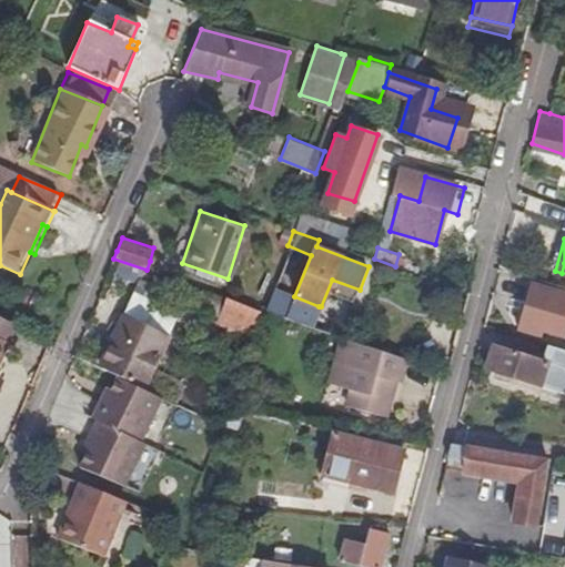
[(180,295),(130,273),(123,287),(173,310),(180,295)]
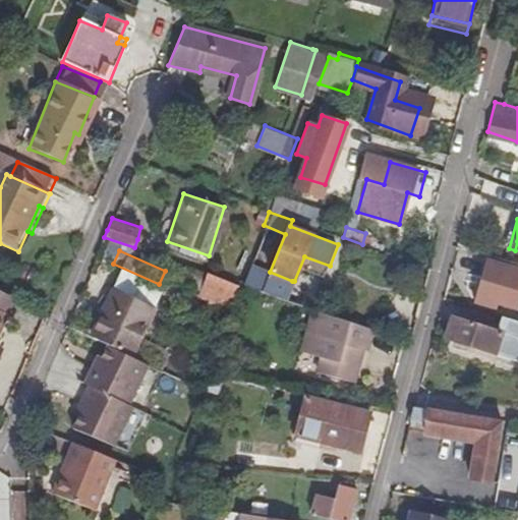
[(517,308),(517,307),(517,267),(484,260),(473,301),(496,307),(497,303),(517,308)]
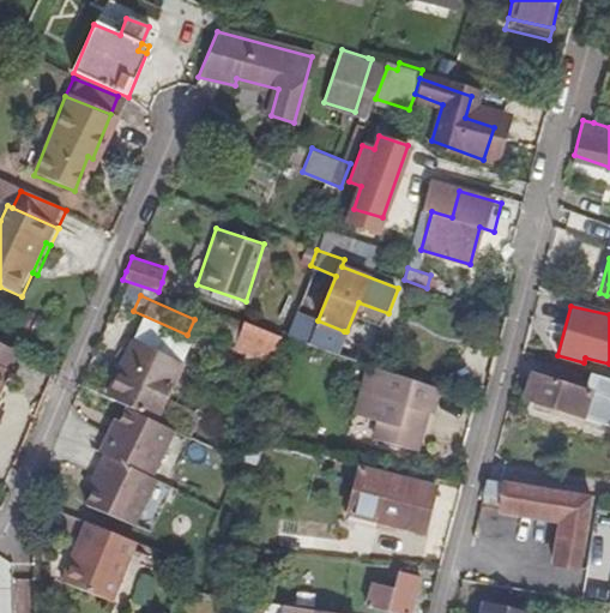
[(102,358),(89,388),(126,404),(151,416),(162,394),(187,335),(133,311),(122,335),(112,361),(102,358)]
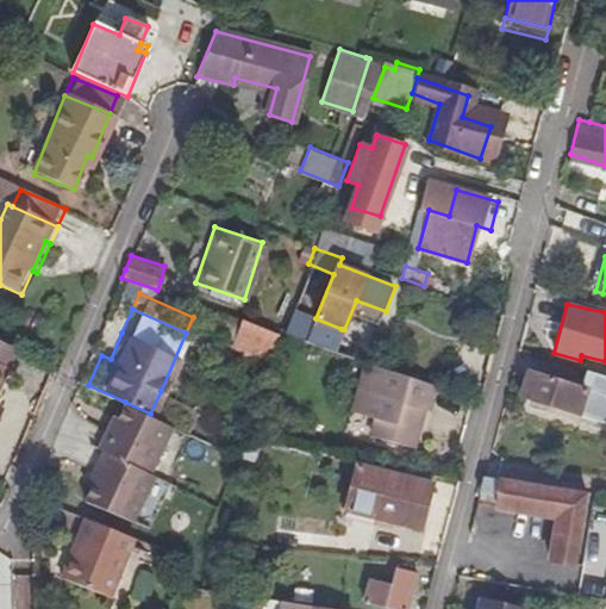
[(335,348),(342,329),(316,318),(294,309),(286,331),(335,348)]
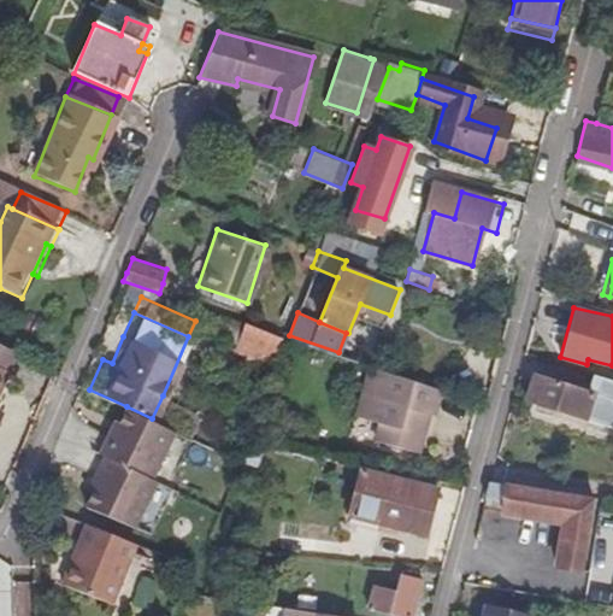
[(237,344),(246,322),(229,316),(222,338),(228,339),(237,344)]
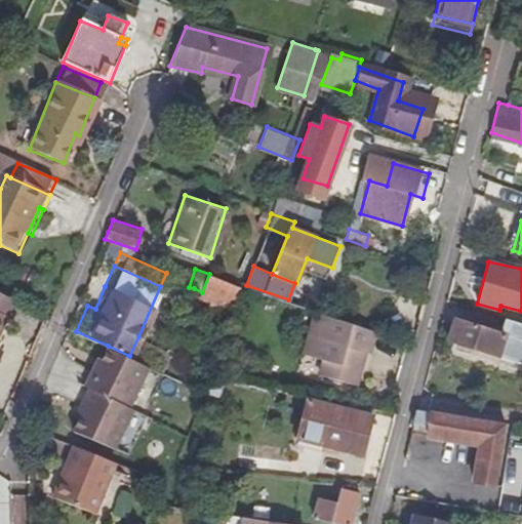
[(230,309),(239,286),(209,274),(202,292),(200,297),(230,309)]
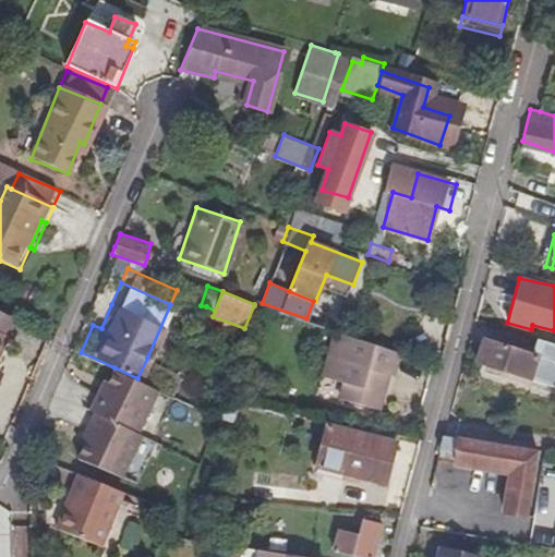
[(101,328),(111,304),(103,301),(93,325),(101,328)]
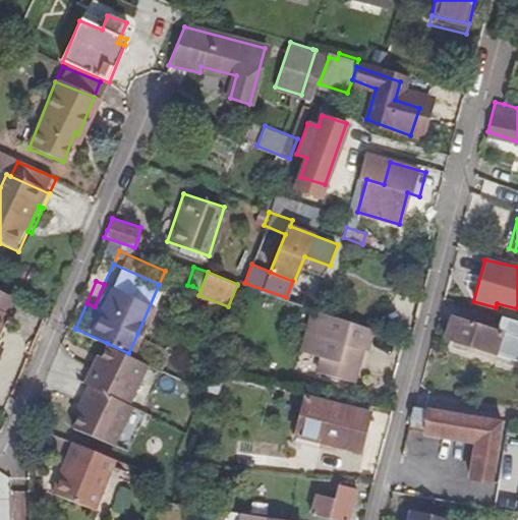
[(0,352),(2,348),(0,347),(0,325),(5,314),(10,316),(18,299),(0,291),(0,352)]
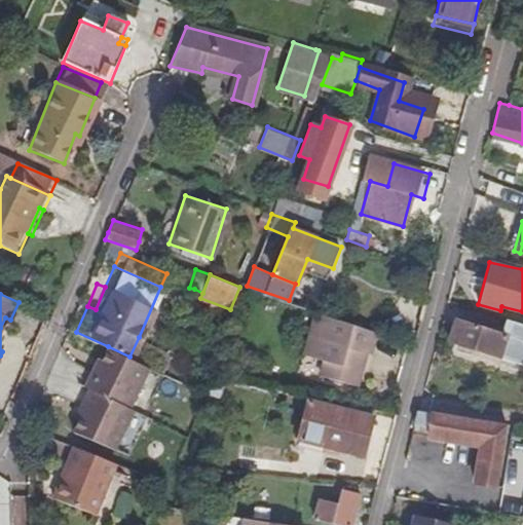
[(369,354),(374,331),(320,311),(308,354),(324,358),(320,376),(356,385),(364,353),(369,354)]
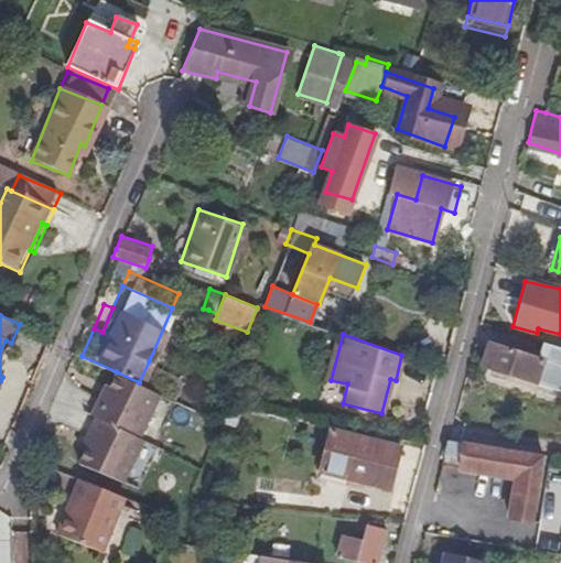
[(0,369),(11,343),(6,340),(0,352),(0,369)]
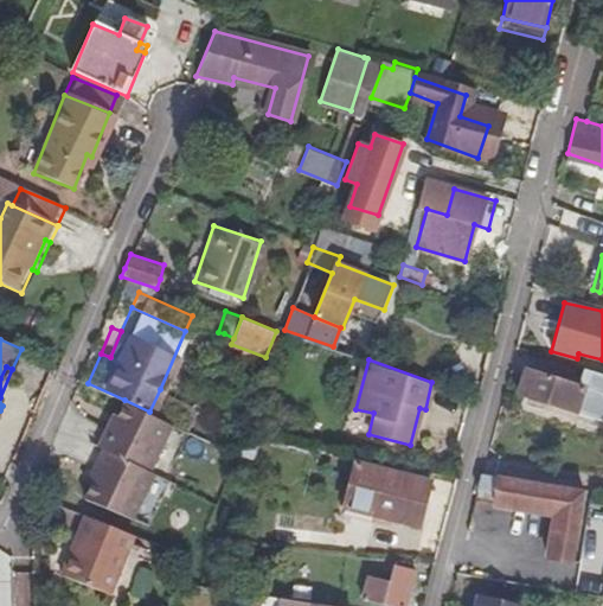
[(602,422),(602,377),(584,370),(578,388),(524,370),(518,396),(527,400),(602,422)]
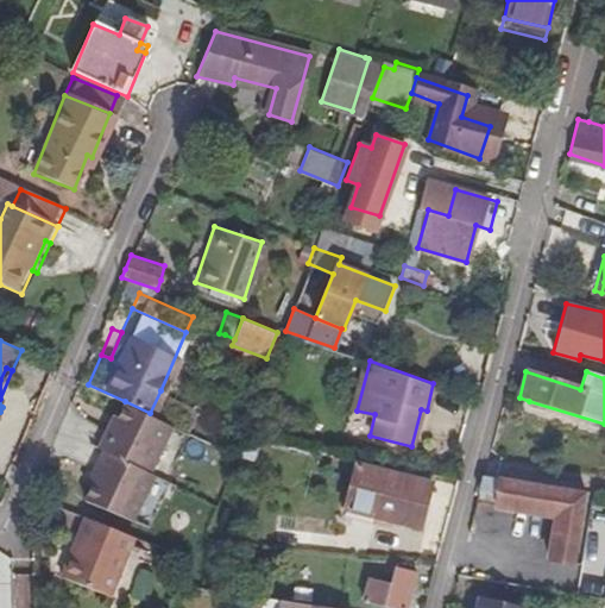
[(189,430),(200,408),(161,390),(150,413),(188,430),(189,430)]
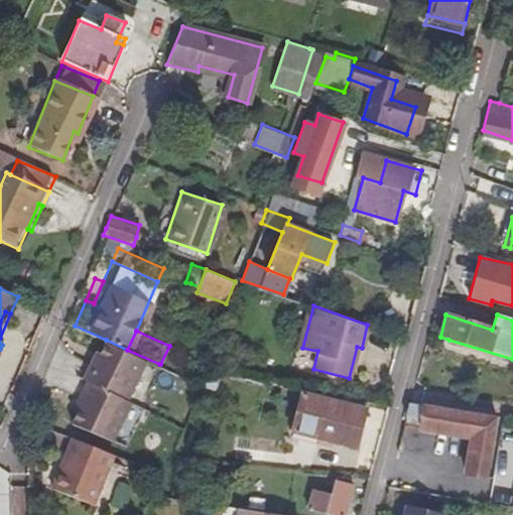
[(128,445),(144,407),(141,406),(159,364),(127,350),(106,340),(96,363),(92,362),(85,379),(88,380),(80,398),(84,400),(74,423),(128,445)]
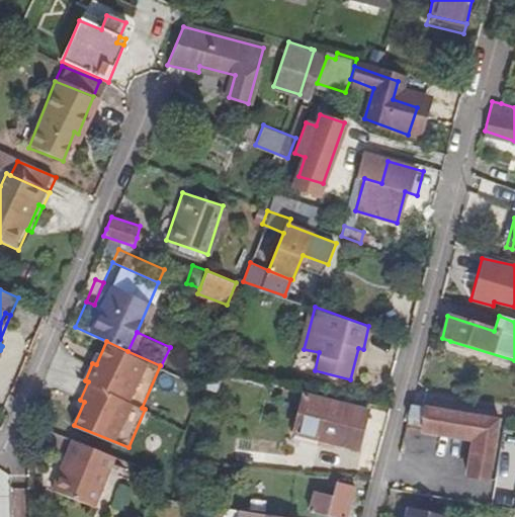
[(514,360),(450,341),(448,349),(514,368),(514,360)]
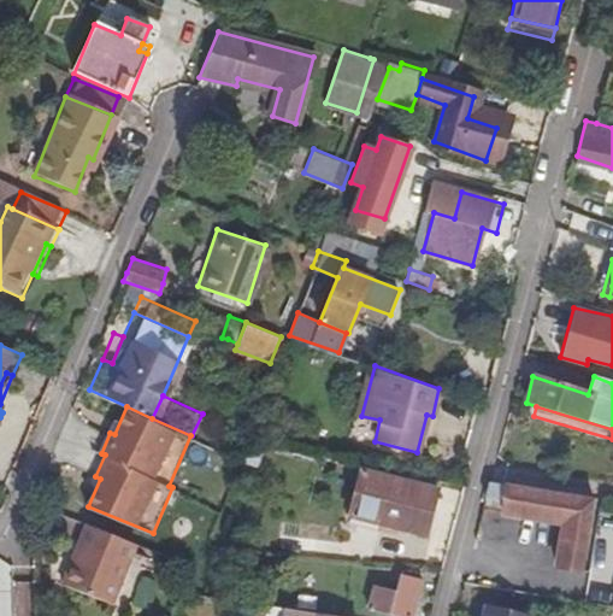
[(258,465),(261,449),(247,445),(243,461),(258,465)]
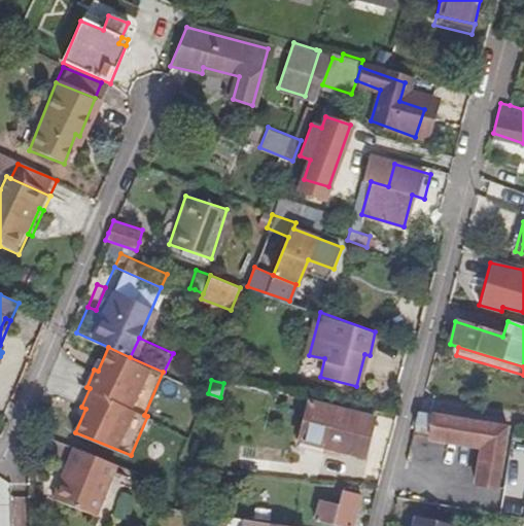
[(365,458),(375,410),(349,405),(348,413),(308,405),(300,444),(365,458)]
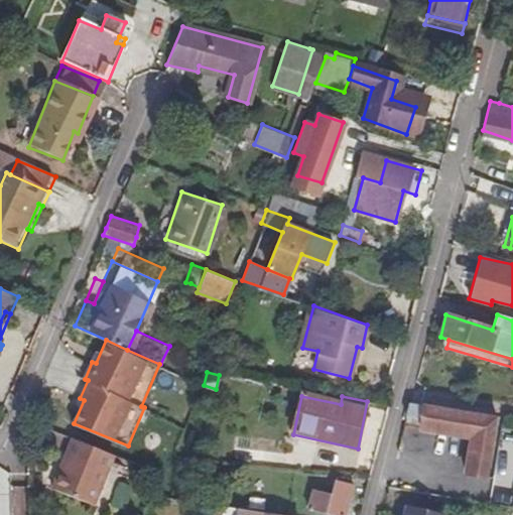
[(489,480),(500,416),(410,402),(406,416),(423,419),(421,430),(473,440),(466,476),(489,480)]
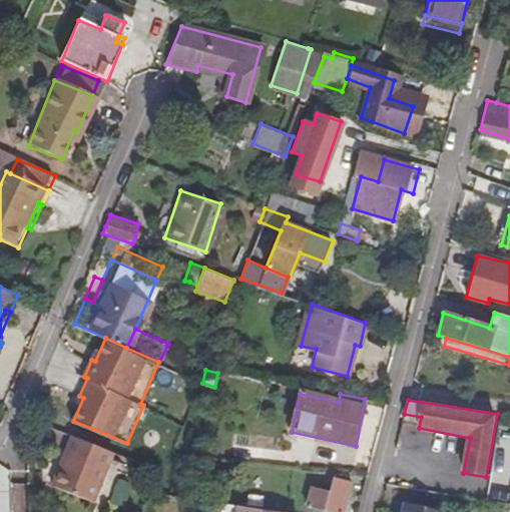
[(93,499),(112,450),(71,433),(63,454),(67,456),(61,469),(58,468),(52,483),(93,499)]
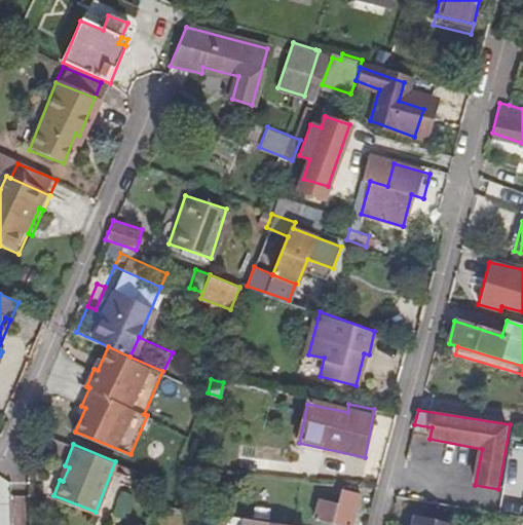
[(333,524),(350,524),(360,494),(342,489),(338,503),(320,498),(313,520),(333,524)]
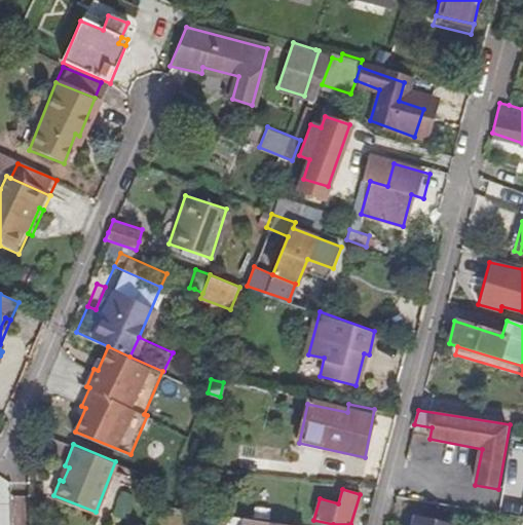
[(215,524),(228,524),(230,516),(203,511),(201,522),(215,524)]
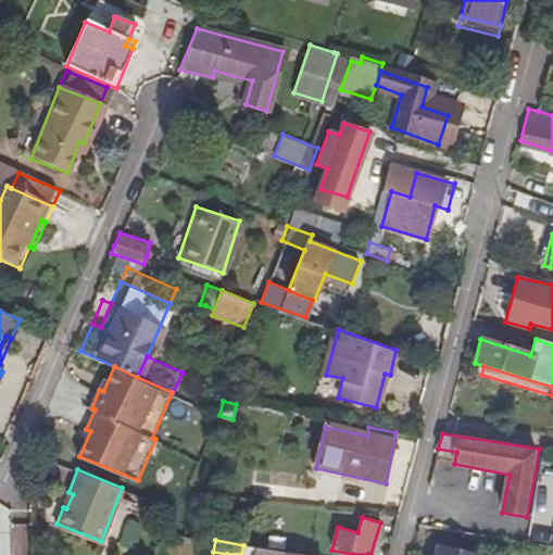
[(259,554),(261,549),(243,545),(241,554),(259,554)]
